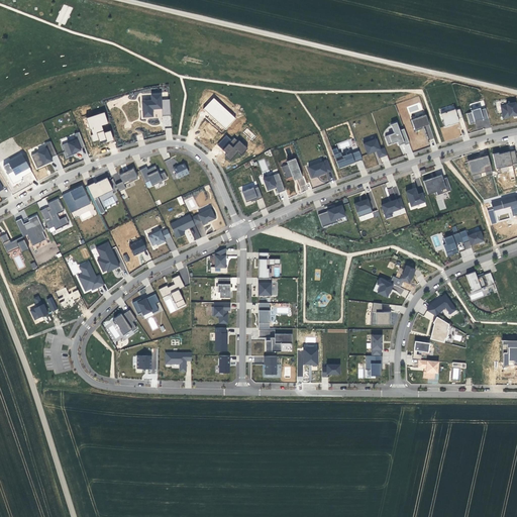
[(70,15),(73,8),(63,4),(57,21),(65,24),(69,14),(70,15)]
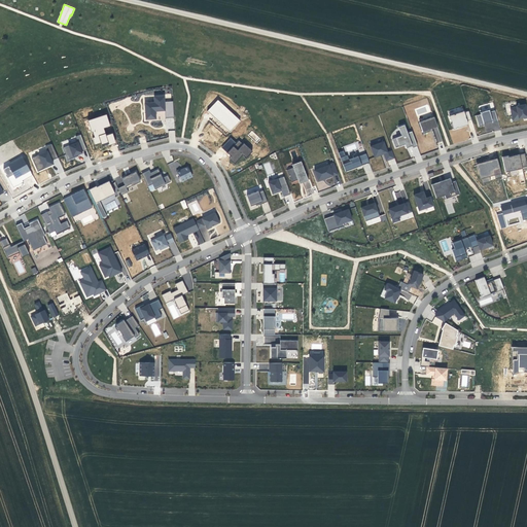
[(154,102),(145,103),(146,119),(155,118),(155,111),(165,110),(165,118),(174,117),(173,101),(165,102),(164,96),(154,97),(154,102)]
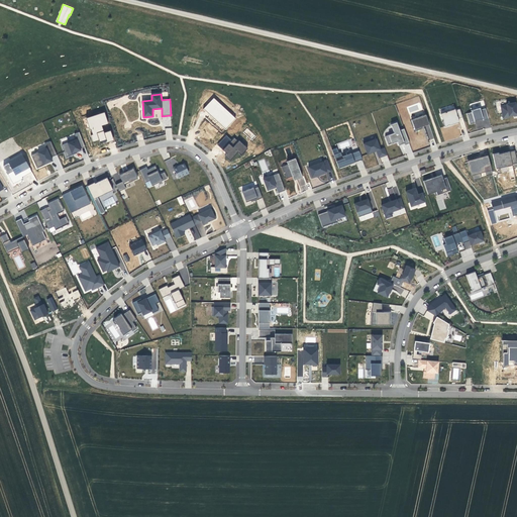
[(225,129),(236,118),(214,98),(203,109),(225,129)]
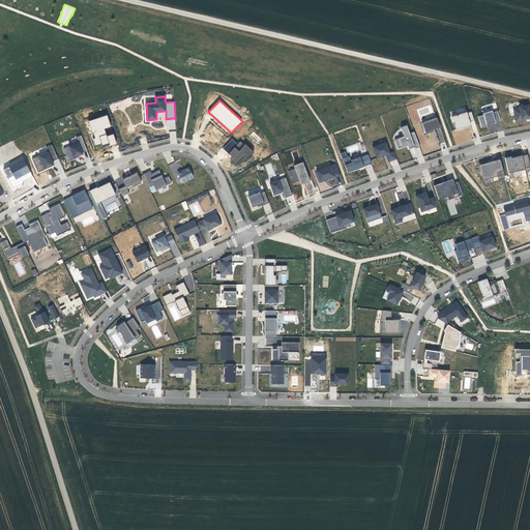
[(519,107),(520,108),(513,109),(516,121),(522,120),(522,119),(526,118),(529,117),(529,108),(529,109),(528,105),(519,107)]
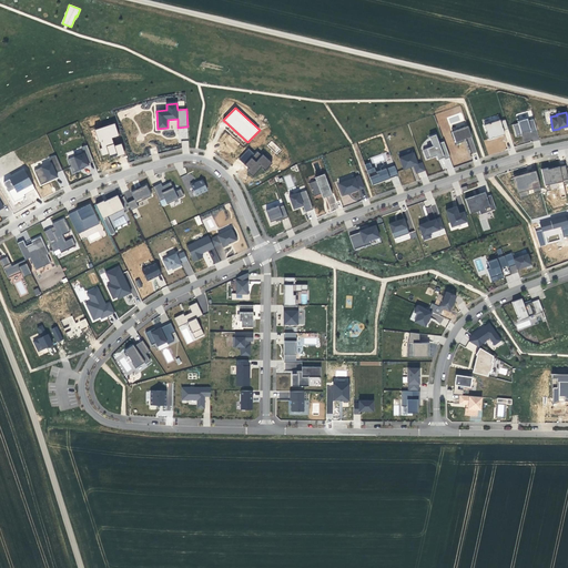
[(513,124),(516,137),(523,135),(521,133),(530,131),(531,132),(537,131),(534,119),(528,120),(527,119),(518,121),(518,123),(513,124)]
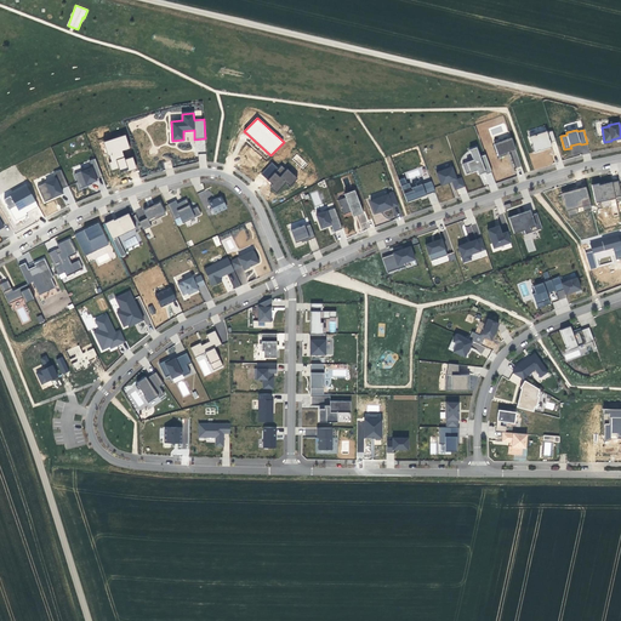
[(540,151),(552,147),(551,142),(556,141),(552,131),(547,132),(547,131),(536,135),(535,136),(535,135),(529,136),(531,143),(533,144),(531,144),(534,153),(537,152),(537,151),(540,151)]
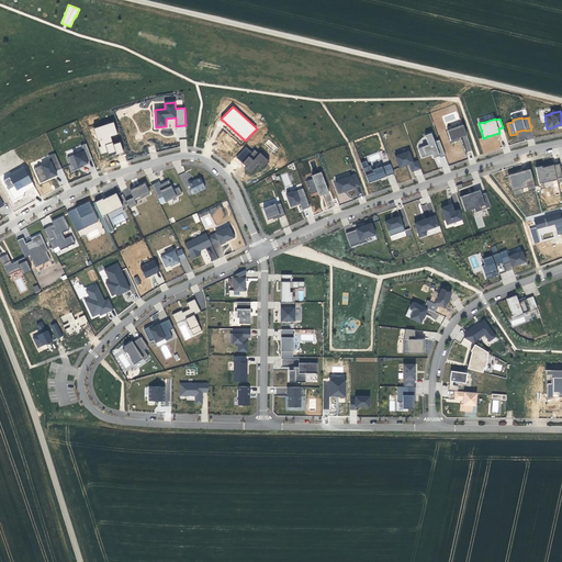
[(111,136),(117,135),(114,122),(94,128),(100,146),(99,147),(101,154),(108,153),(109,157),(124,153),(121,142),(113,144),(111,136)]
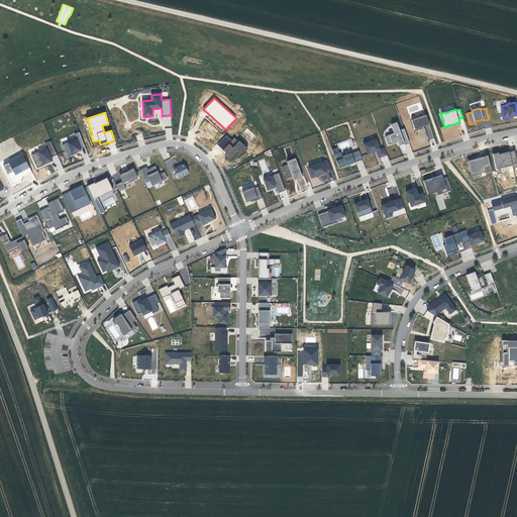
[(411,120),(415,131),(422,129),(421,127),(429,124),(426,115),(411,120)]
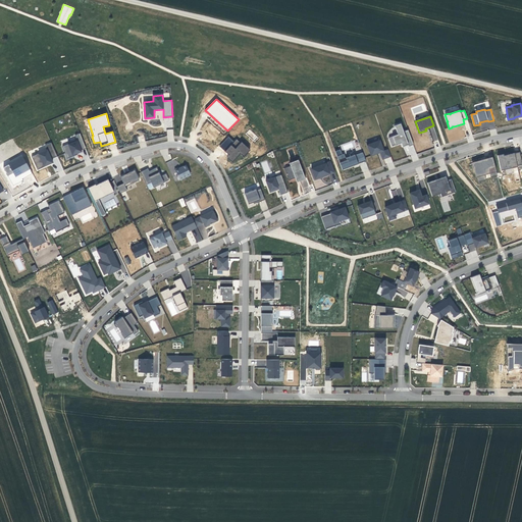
[(407,143),(409,146),(413,144),(408,129),(404,132),(401,123),(395,125),(398,135),(388,138),(392,146),(401,143),(402,145),(407,143)]
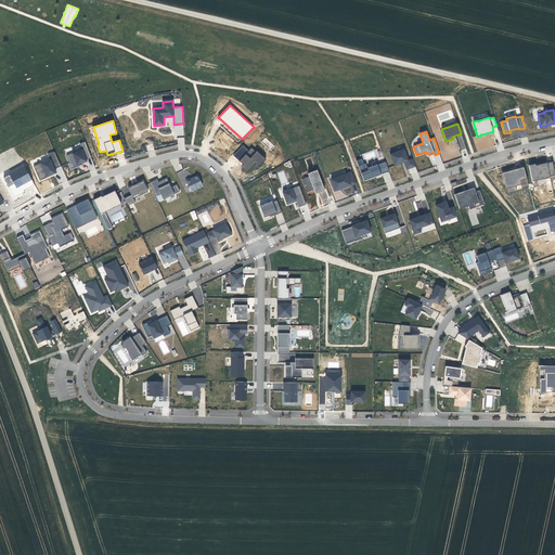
[(91,158),(85,142),(80,143),(82,150),(66,155),(72,169),(78,166),(77,165),(82,163),(87,160),(87,159),(91,158)]
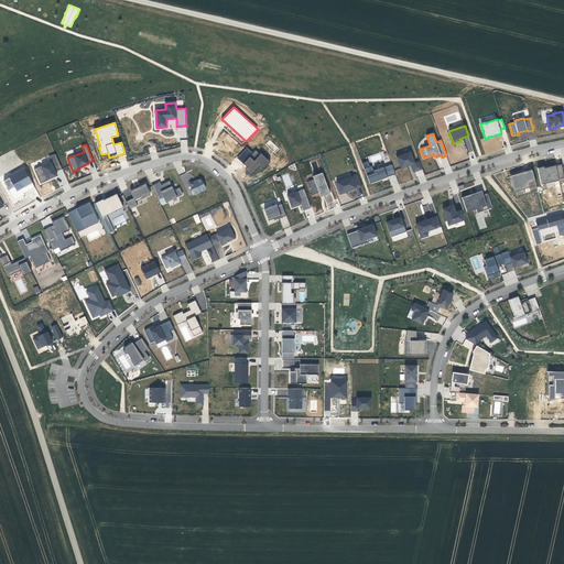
[(247,148),(237,158),(248,167),(246,170),(251,175),(260,165),(263,169),(270,162),(256,149),(252,153),(247,148)]
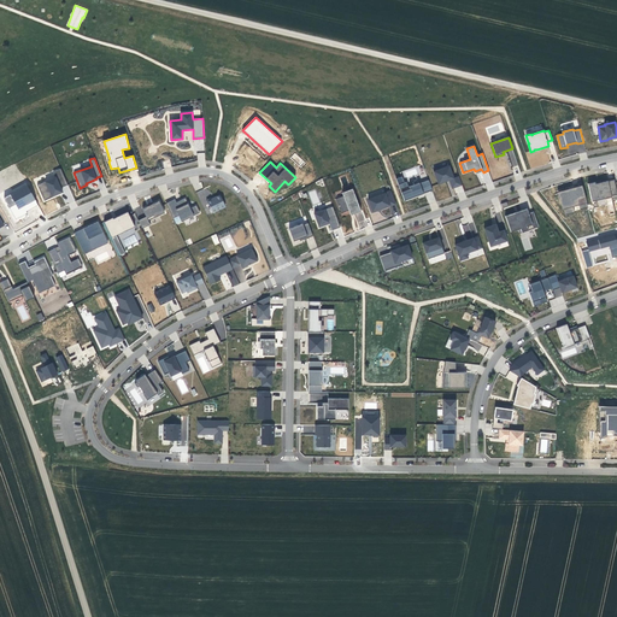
[(452,188),(462,184),(459,176),(453,178),(448,165),(434,171),(439,184),(450,180),(452,188)]
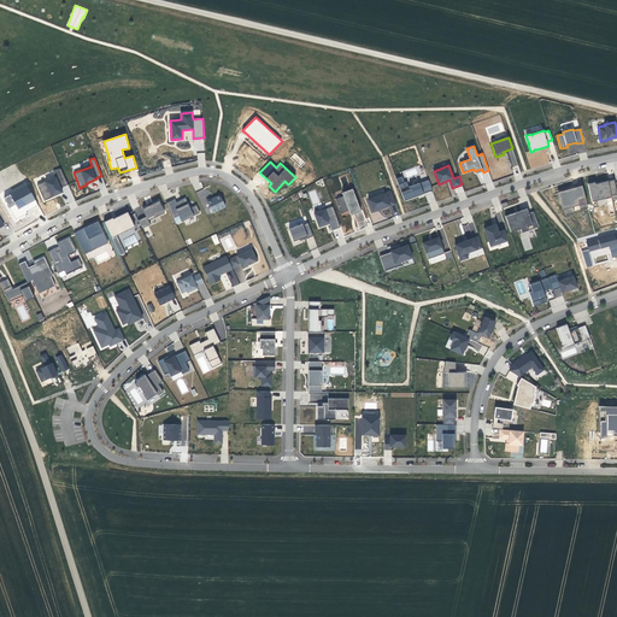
[(43,201),(64,193),(62,187),(68,184),(60,169),(54,171),(56,174),(36,182),(43,201)]
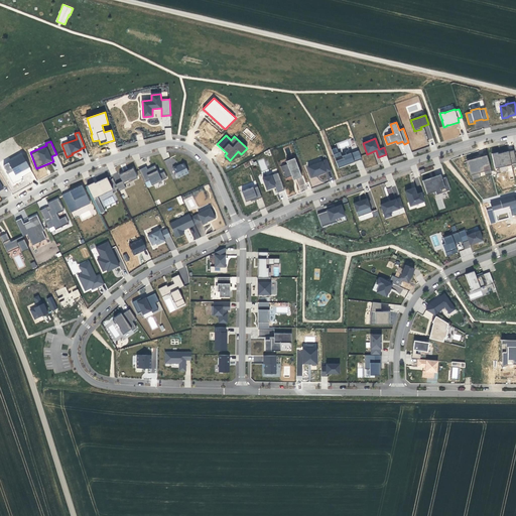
[(337,147),(332,149),(338,167),(362,159),(358,150),(351,153),(347,154),(342,156),(340,152),(338,153),(337,147)]
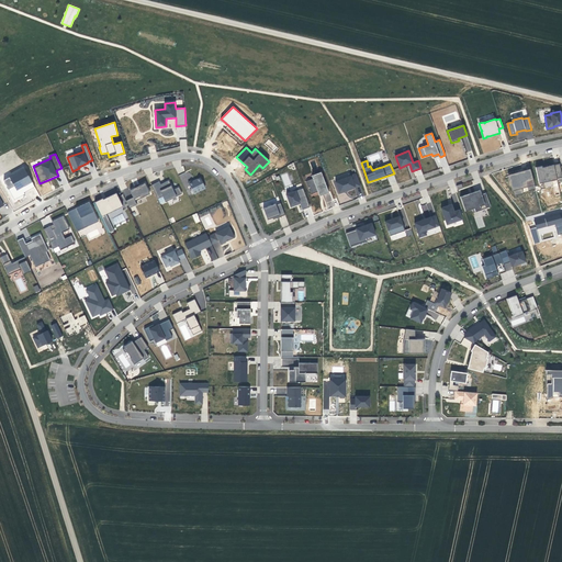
[(561,179),(561,176),(559,164),(548,166),(536,169),(539,182),(544,181),(546,182),(551,181),(550,180),(557,178),(557,179),(557,181),(561,179)]
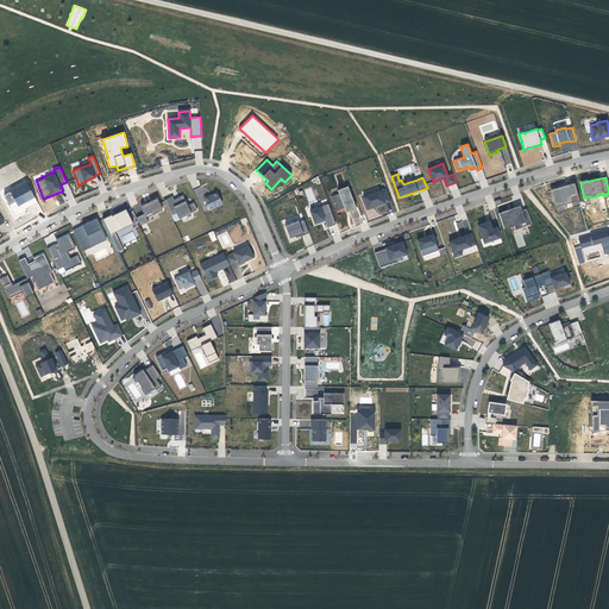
[(14,215),(37,205),(26,180),(2,190),(14,215)]
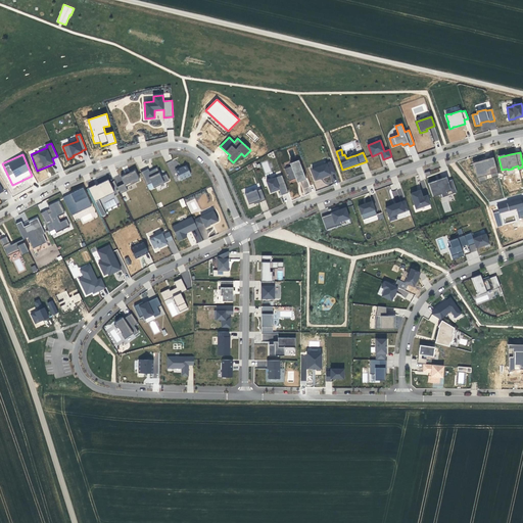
[(474,163),(478,178),(479,182),(486,180),(485,174),(490,172),(496,170),(493,157),(486,159),(486,160),(474,163)]
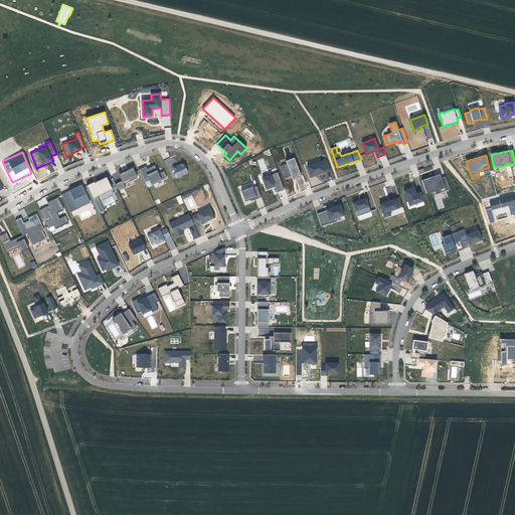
[(471,175),(467,161),(479,158),(479,157),(466,160),(470,175),(471,175)]
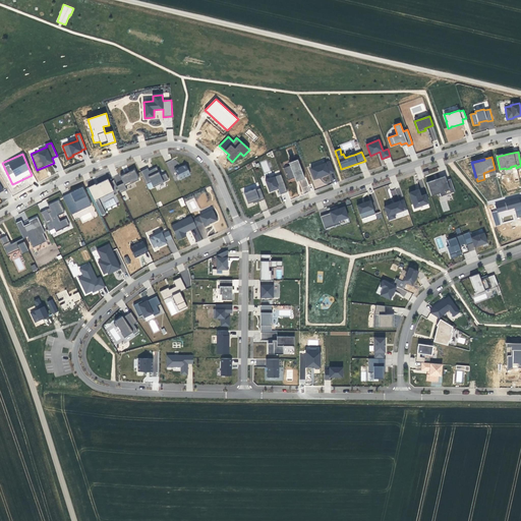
[(298,180),(304,178),(297,160),(290,162),(291,165),(283,168),(288,180),(297,176),(298,180)]
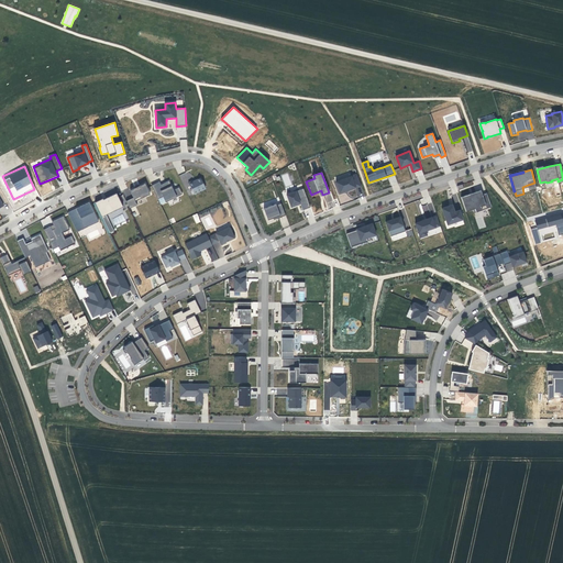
[(335,181),(340,192),(355,187),(355,188),(361,186),(356,174),(351,176),(335,181)]
